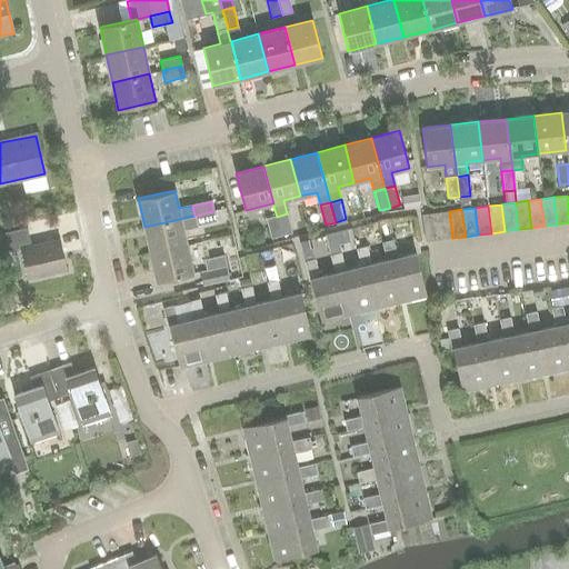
[(195,216),(197,226),(216,222),(213,211),(195,216)]
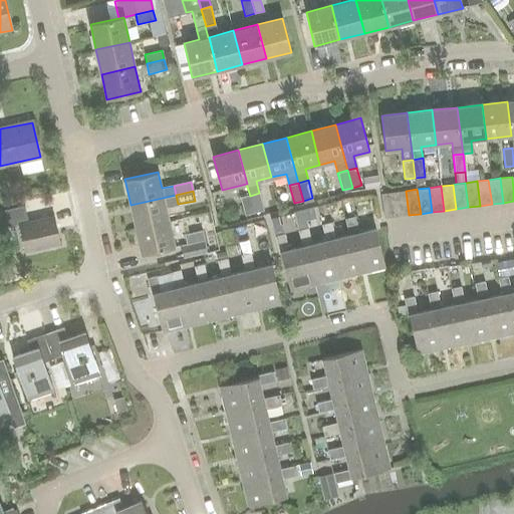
[(397,217),(409,215),(406,191),(394,192),(397,217)]
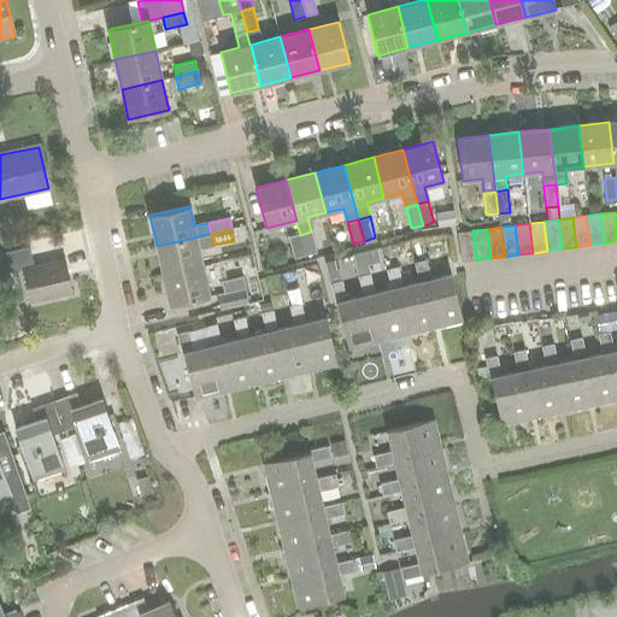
[(462,262),(476,260),(472,230),(458,233),(462,262)]
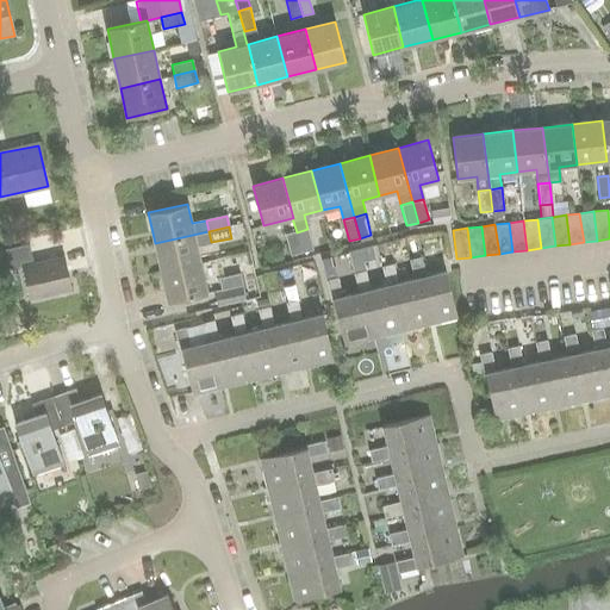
[(313,250),(307,229),(297,232),(302,253),(313,250)]
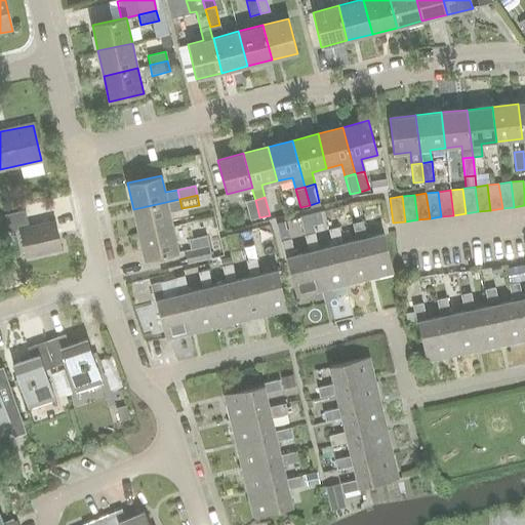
[(173,227),(169,212),(182,209),(182,208),(179,199),(133,209),(138,234),(173,227)]
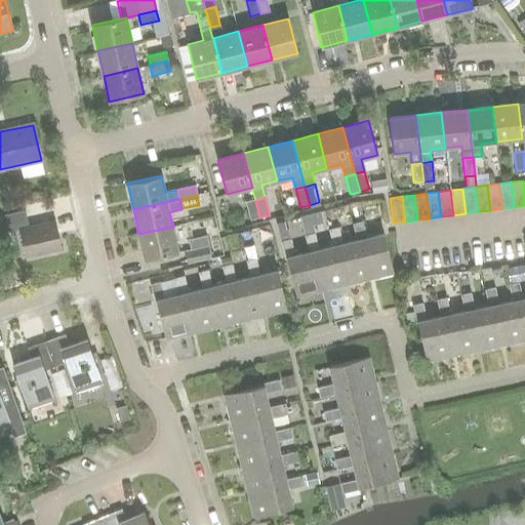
[(259,217),(255,200),(245,202),(250,220),(259,217)]
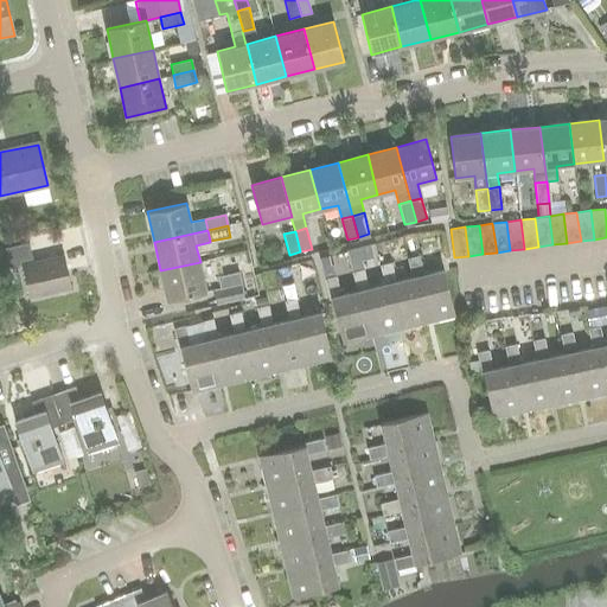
[(30,243),(0,249),(0,261),(1,269),(24,264),(31,296),(70,288),(63,256),(34,262),(30,243)]
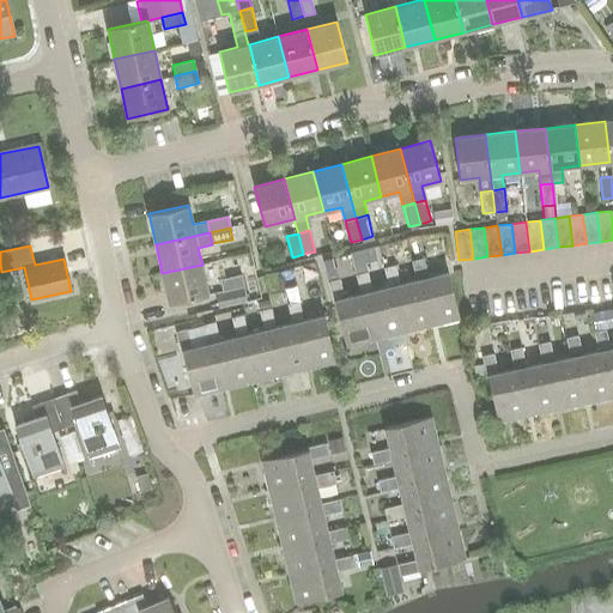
[(419,279),(431,326),(460,319),(448,273),(429,278),(424,259),(412,262),(417,280),(419,279)]
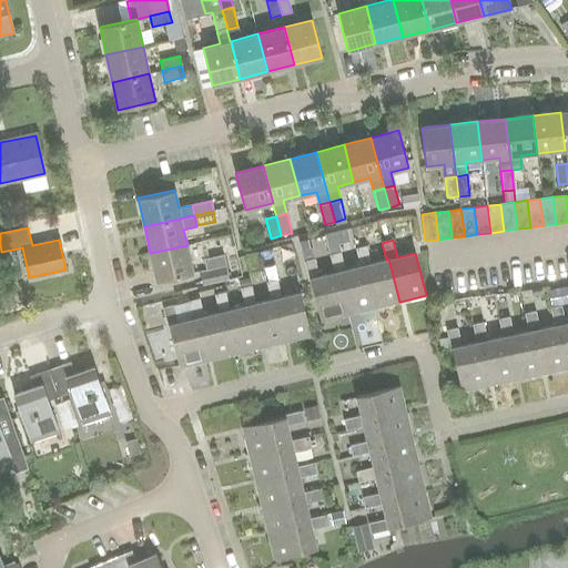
[(188,245),(150,253),(156,281),(193,273),(188,245)]
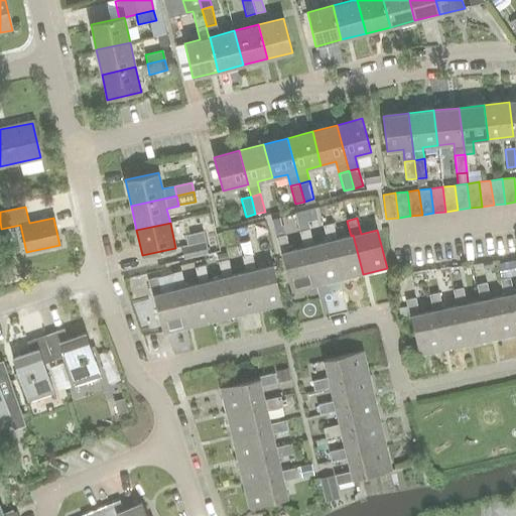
[(308,223),(298,226),(299,232),(309,230),(309,228),(308,223)]
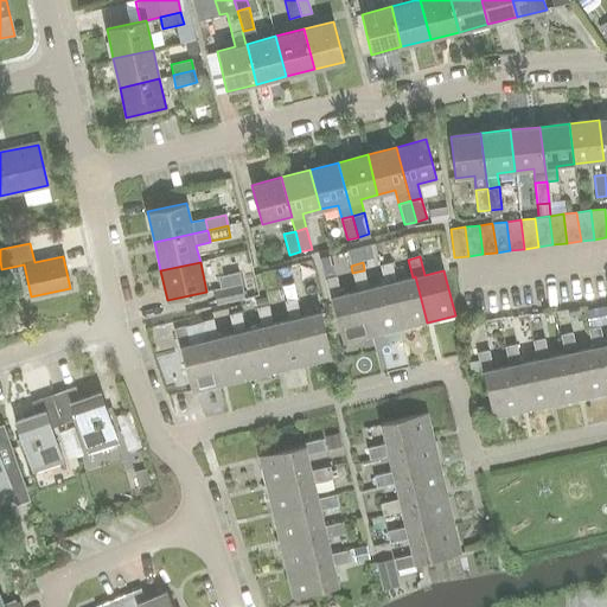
[(323,266),(325,276),(336,274),(333,263),(323,266)]
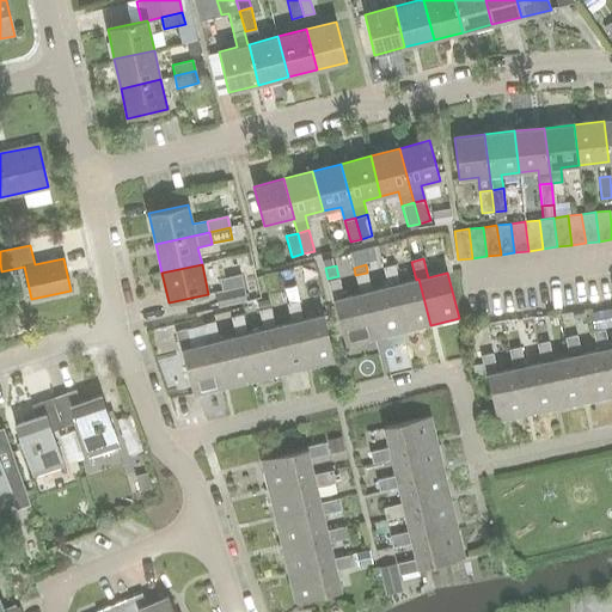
[(418,279),(416,280),(416,281),(399,285),(395,265),(384,269),(389,287),(391,286),(402,332),(430,325),(418,279)]
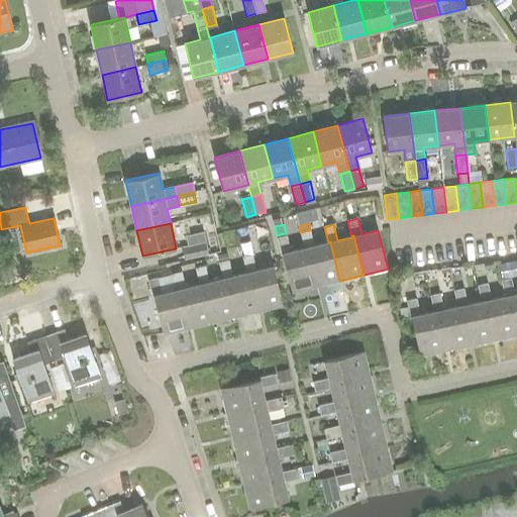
[(330,241),(328,242),(314,246),(310,230),(300,232),(304,248),(307,247),(316,286),(339,281),(330,241)]
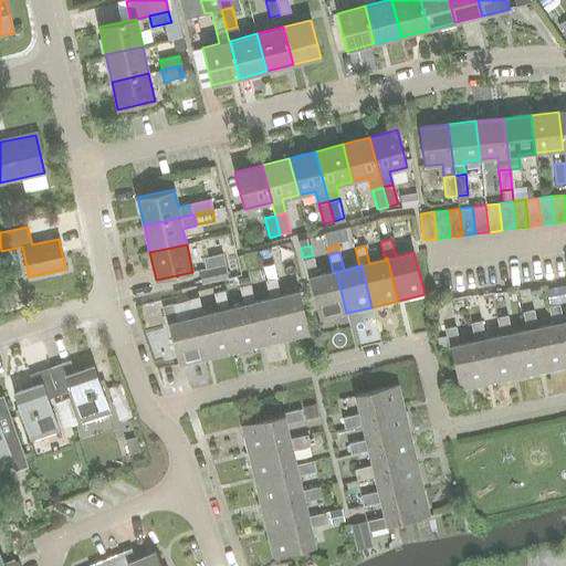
[(206,270),(226,265),(222,254),(203,259),(206,270)]
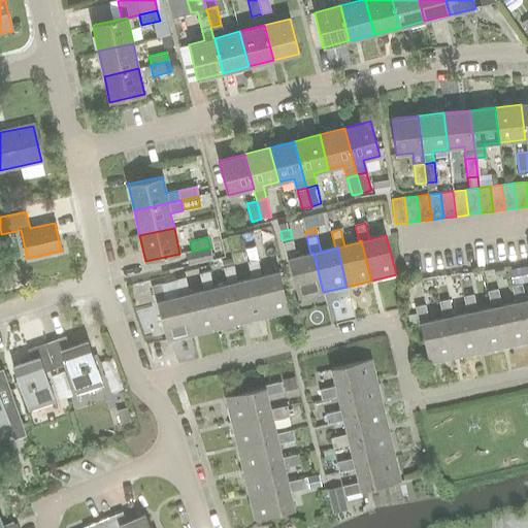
[(314,253),(310,254),(297,257),(293,241),(283,243),(287,261),(289,260),(298,298),(323,292),(314,253)]
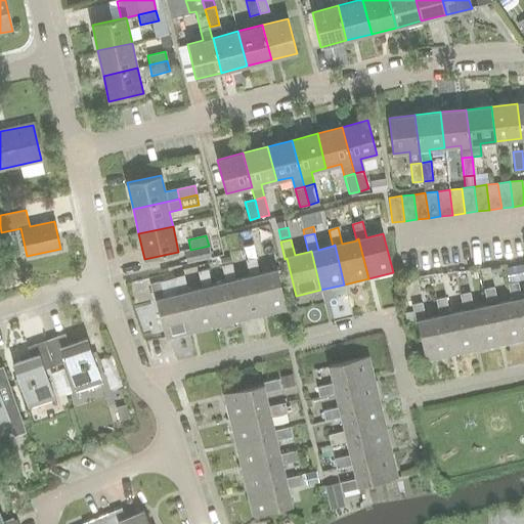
[(209,246),(190,250),(184,251),(187,263),(211,257),(209,246)]
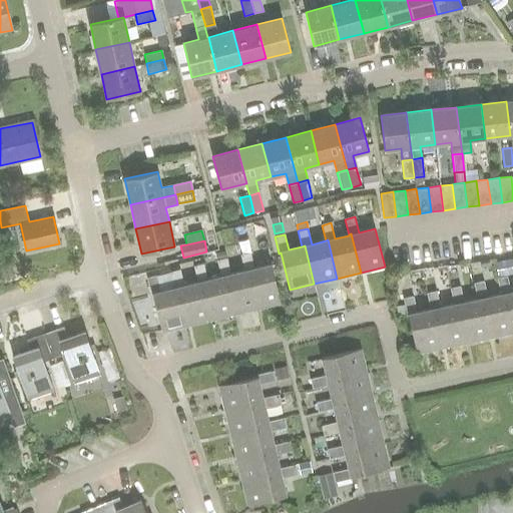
[(247,240),(240,242),(242,254),(250,252),(247,240)]
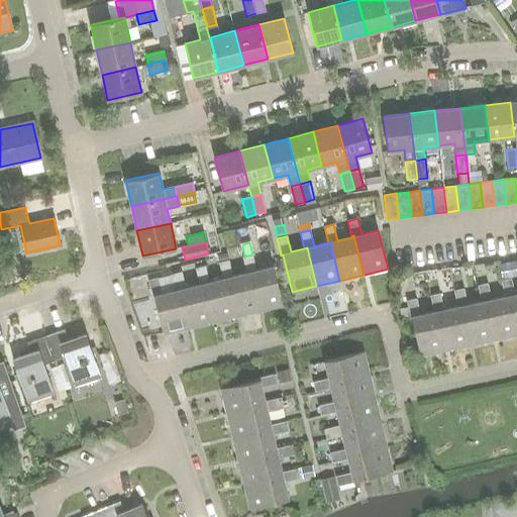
[(217,256),(217,257),(218,263),(228,261),(227,253),(217,256)]
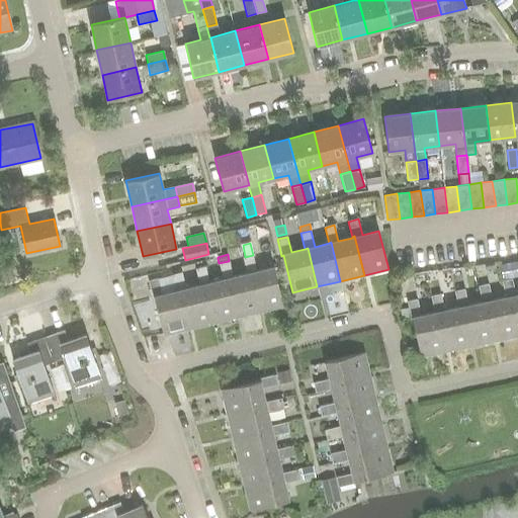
[(249,272),(259,312),(283,306),(274,268),(257,272),(253,255),(245,257),(244,257),(248,273),(249,272)]
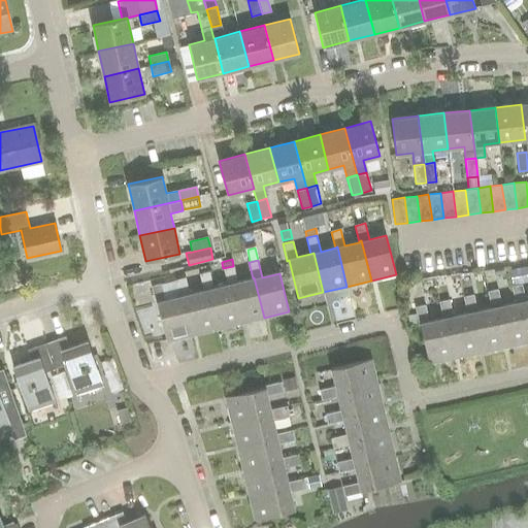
[(513,285),(527,281),(527,265),(509,269),(513,285)]
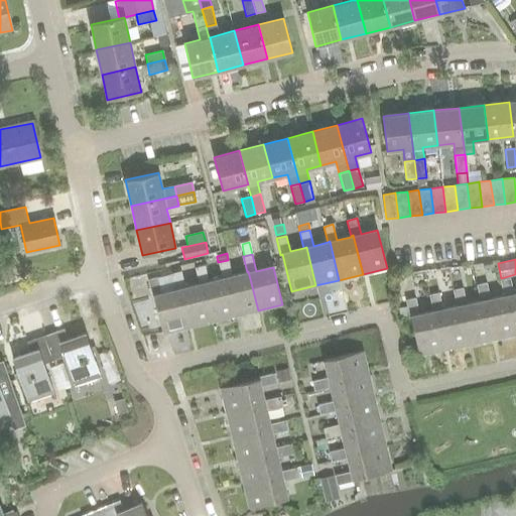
[(248,271),(247,272),(247,273),(233,276),(229,260),(218,262),(222,278),(225,277),(234,315),(258,310),(248,271)]
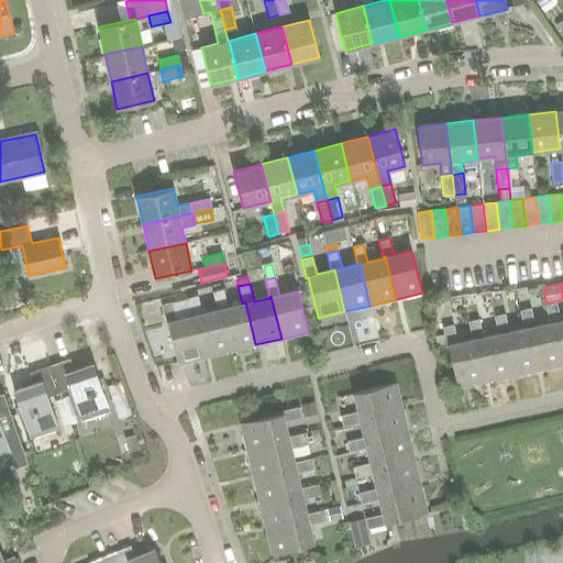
[(245,302),(242,304),(243,305),(228,308),(223,289),(213,293),(218,309),(220,309),(230,351),(255,344),(245,302)]
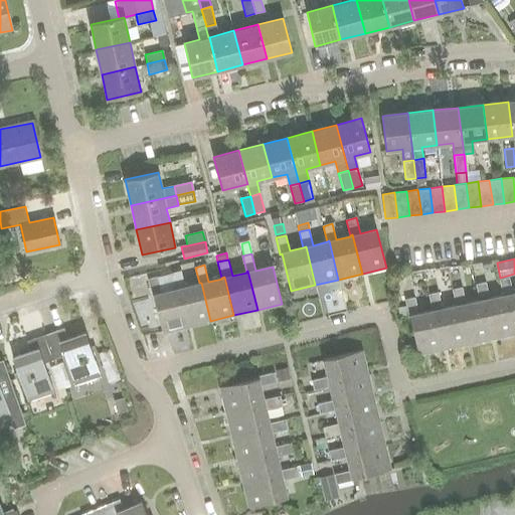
[(201,283),(199,283),(199,284),(184,288),(180,271),(171,273),(175,289),(177,288),(187,327),(210,321),(201,283)]
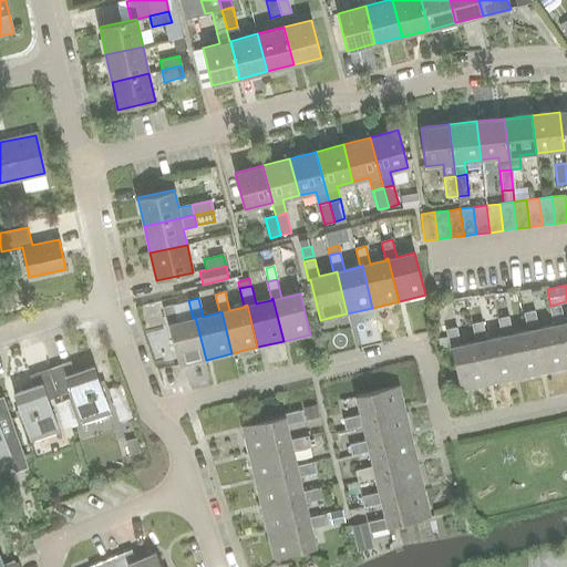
[(195,317),(193,318),(193,319),(177,322),(173,305),(162,307),(167,326),(169,326),(179,367),(206,360),(195,317)]
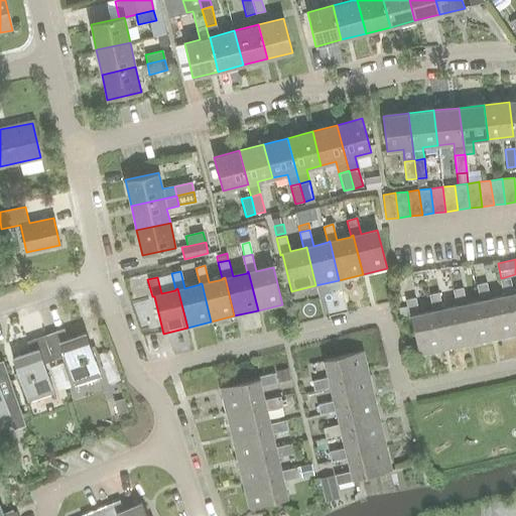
[(506,295),(514,334),(515,334),(515,293),(514,293),(511,278),(501,280),(504,296),(506,295)]
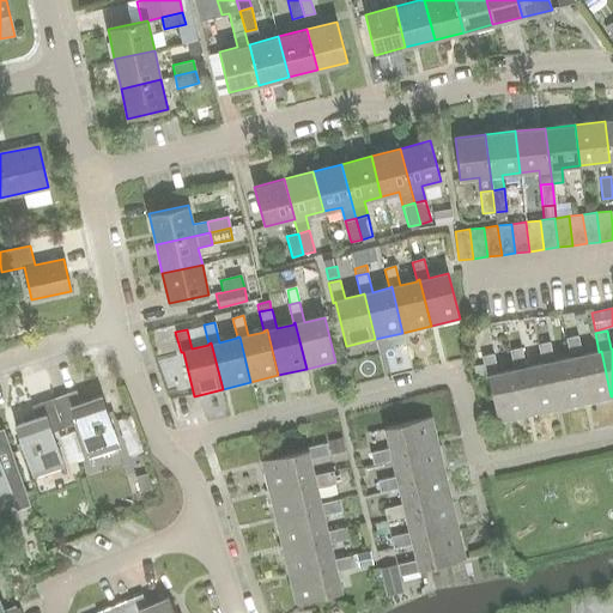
[(601,351),(599,352),(583,356),(578,337),(566,340),(570,358),(574,357),(583,404),(611,396),(601,351)]
